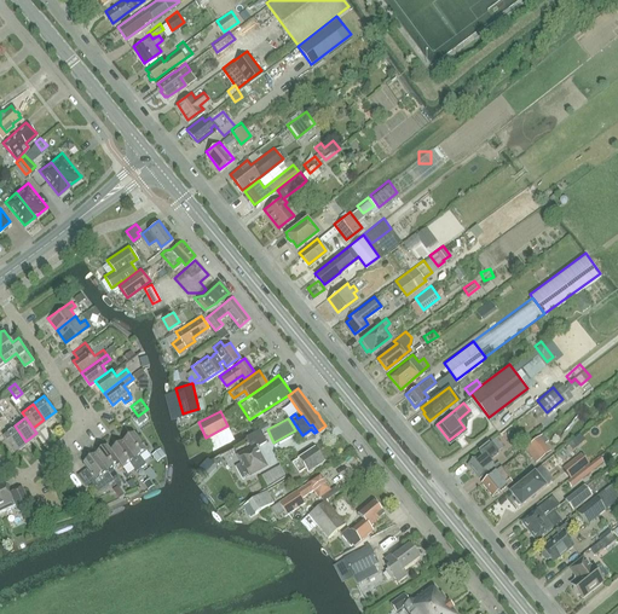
[(26,441),(15,426),(3,434),(13,450),(26,441)]
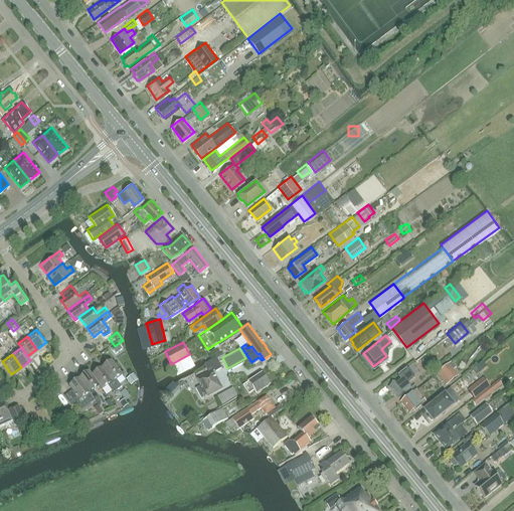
[(220,385),(211,368),(213,367),(214,369),(221,365),(215,354),(203,361),(208,370),(196,376),(200,382),(195,385),(200,395),(206,392),(206,393),(220,385)]
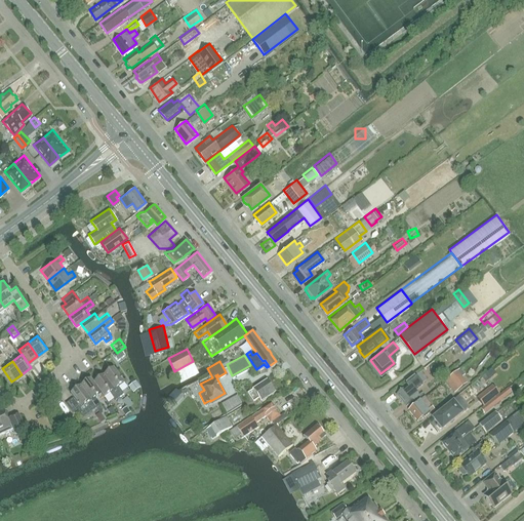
[(103,372),(119,394),(123,391),(118,384),(124,379),(113,365),(103,372)]
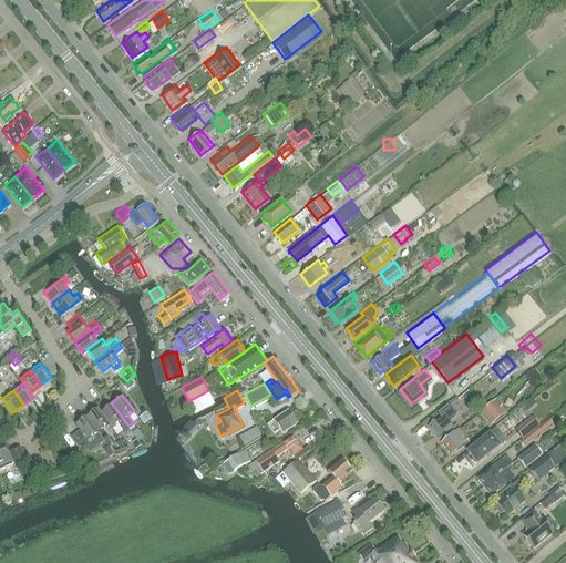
[(496,395),(493,397),(484,405),(494,418),(503,410),(501,407),(504,405),(496,395)]
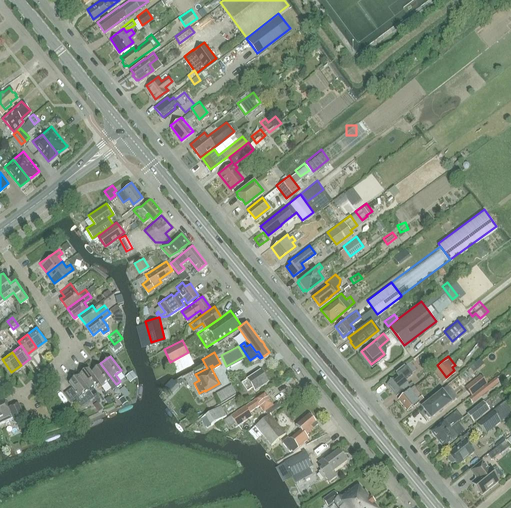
[(98,380),(101,384),(107,380),(112,387),(116,384),(100,363),(91,370),(98,380)]
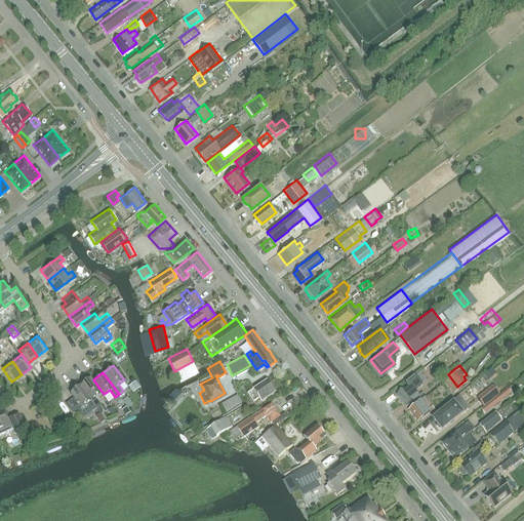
[(404,381),(406,383),(396,392),(405,403),(418,393),(414,388),(421,382),(414,372),(404,381)]
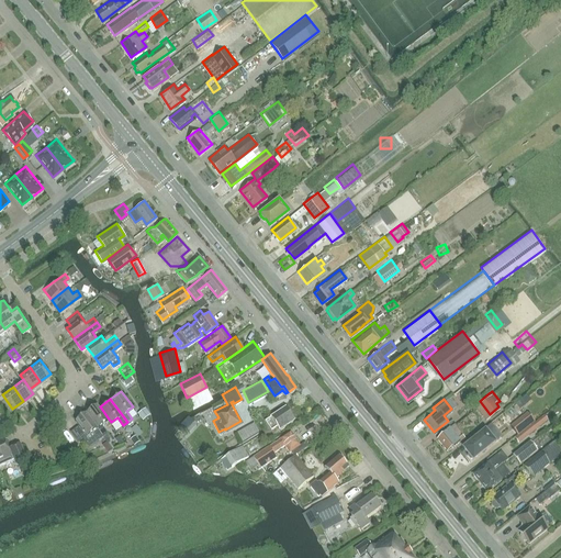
[(100,406),(97,402),(86,410),(103,434),(108,431),(101,422),(108,417),(100,406)]
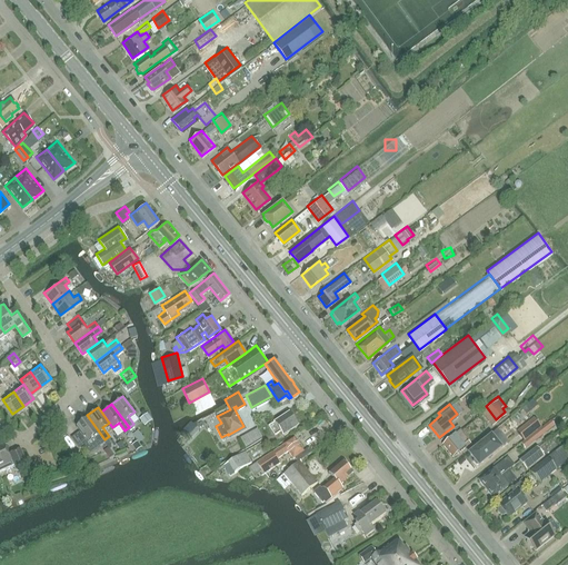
[(282,433),(297,423),(288,409),(273,419),(268,424),(273,433),(278,429),(277,428),(278,427),(282,433)]
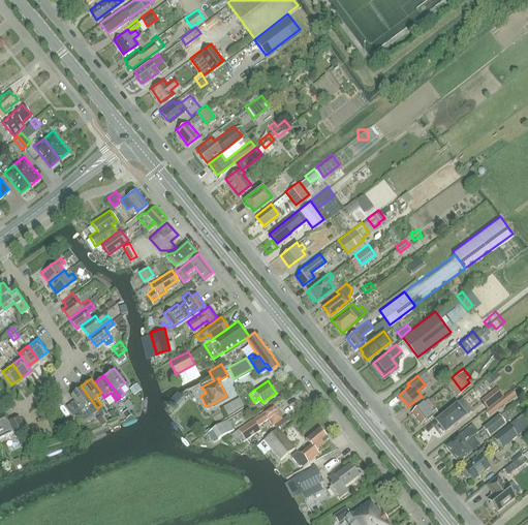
[(92,411),(97,408),(81,385),(70,394),(73,398),(65,403),(73,413),(81,408),(87,403),(92,411)]
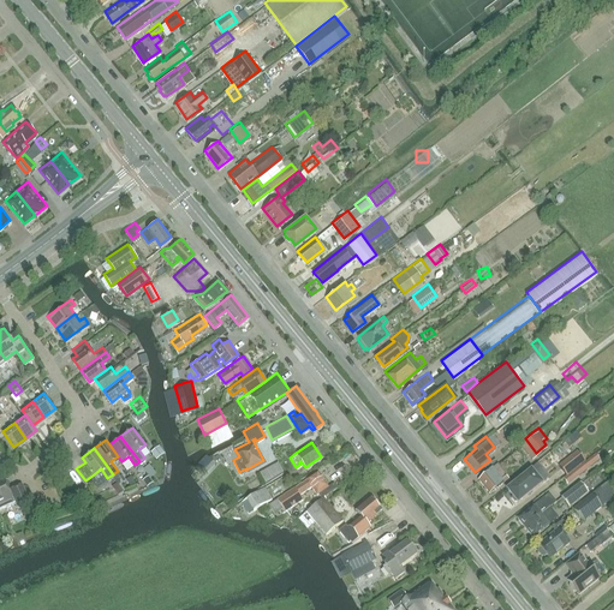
[(584,456),(578,449),(559,464),(565,472),(584,456)]
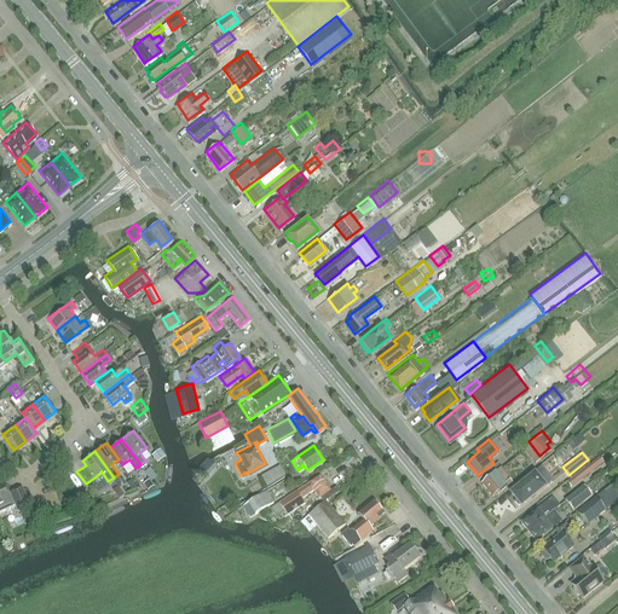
[(602,458),(599,453),(589,461),(593,465),(602,458)]
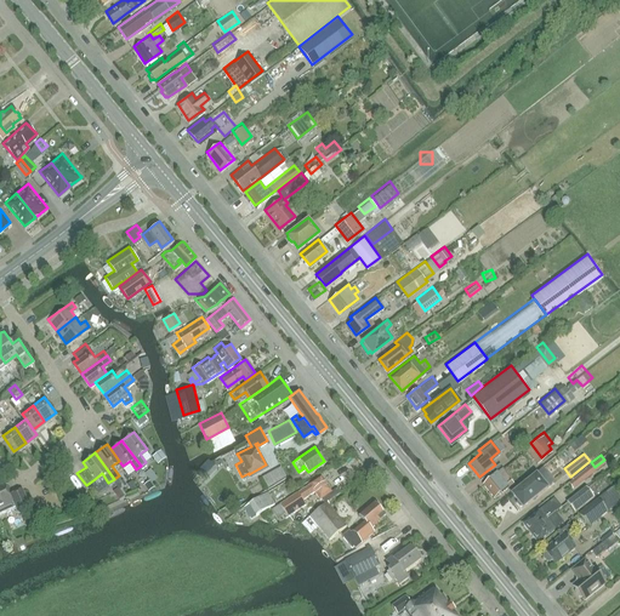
[(200,466),(208,473),(216,465),(209,457),(200,466)]
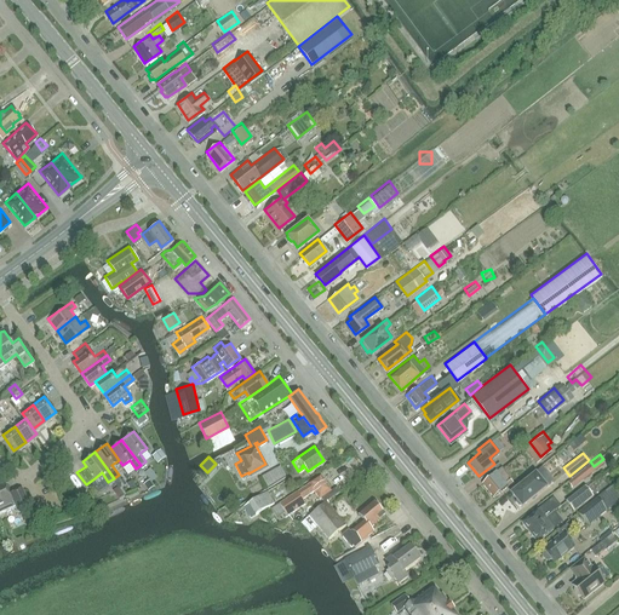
[(504,481),(510,476),(504,469),(506,467),(503,463),(496,467),(496,469),(481,480),(493,494),(506,483),(504,481)]
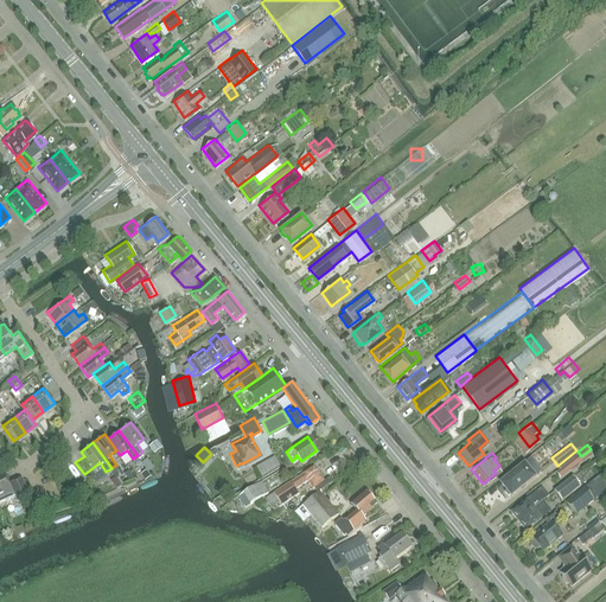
[(567,468),(579,460),(574,454),(562,463),(567,468)]
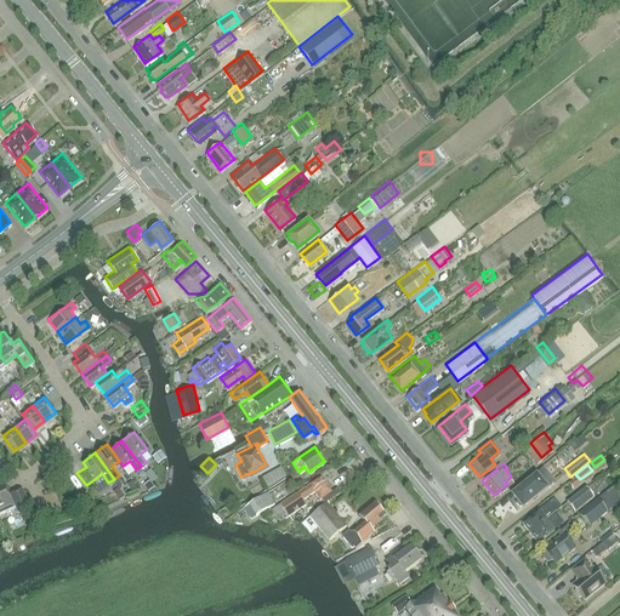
[(546,484),(535,471),(511,491),(516,496),(516,500),(518,503),(522,503),(546,484)]
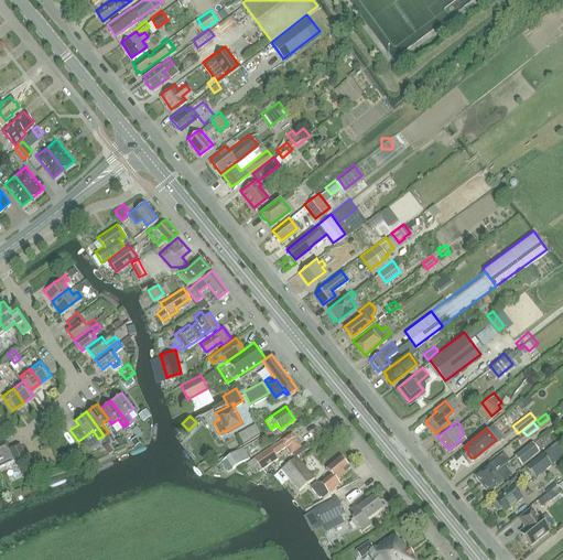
[(290,451),(300,444),(291,430),(281,438),(282,440),(271,447),(270,444),(253,455),(246,461),(253,472),(277,455),(274,451),(285,444),(290,451)]
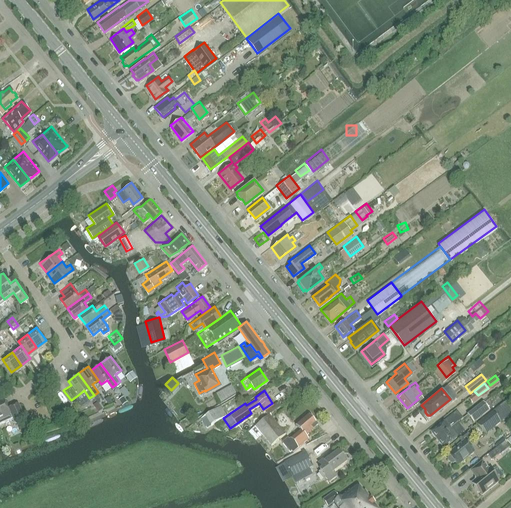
[(0,421),(11,416),(13,419),(23,415),(17,401),(7,405),(2,396),(0,397),(0,421)]
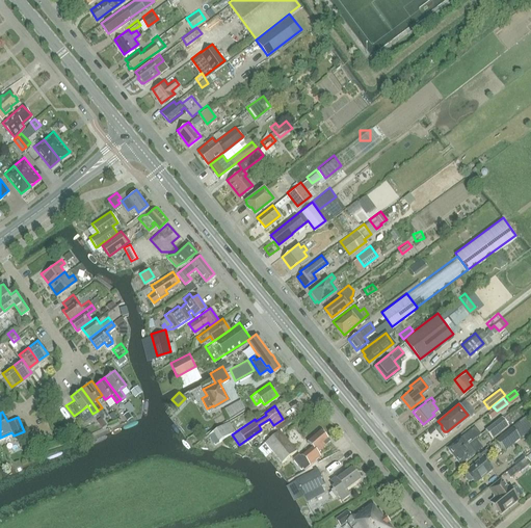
[(507,423),(501,415),(485,427),(492,436),(507,423)]
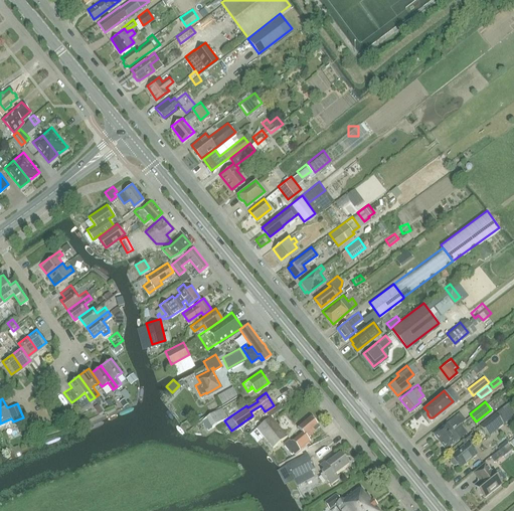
[(499,416),(510,406),(506,401),(479,423),(488,434),(503,421),(499,416)]
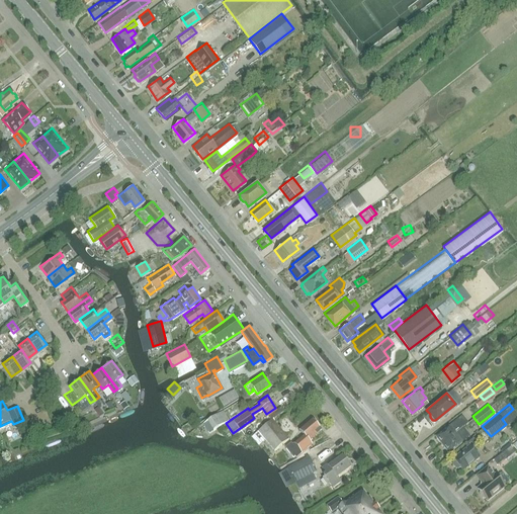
[(208,430),(229,418),(222,408),(202,420),(208,430)]
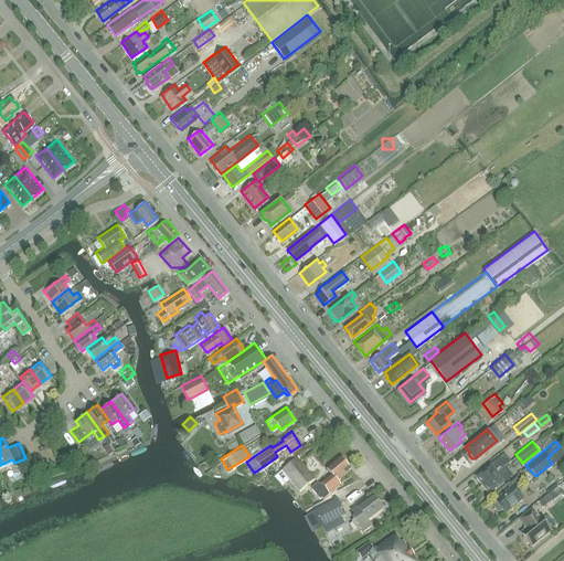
[(297,454),(282,467),(274,474),(280,483),(289,476),(299,489),(314,476),(297,454)]
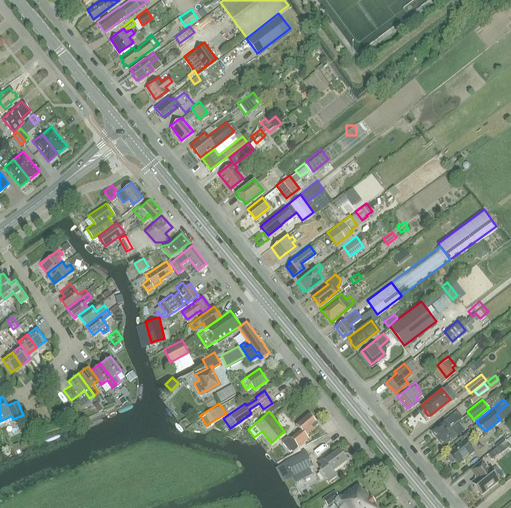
[(287,436),(282,440),(290,449),(291,448),(292,450),(308,437),(305,433),(317,423),(312,417),(313,417),(310,412),(309,413),(307,412),(295,422),(300,428),(289,437),(287,436)]
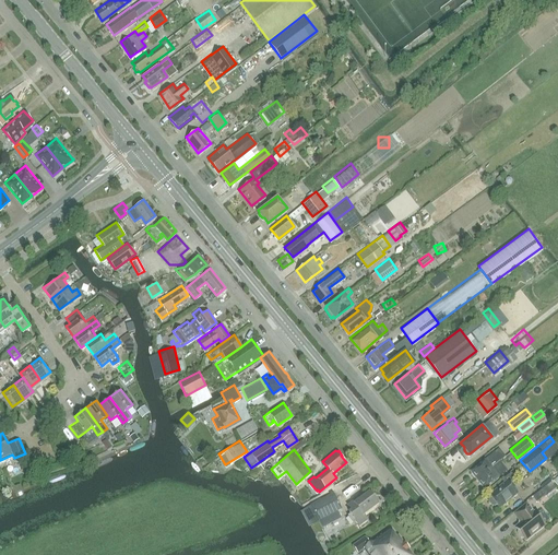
[(476,476),(496,461),(488,452),(484,457),(470,469),(476,476)]
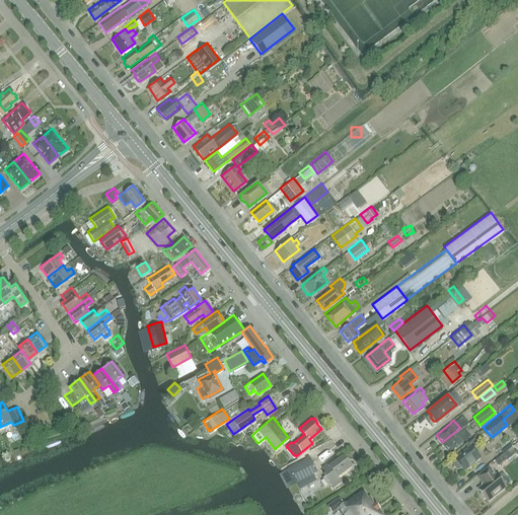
[(25,425),(18,429),(21,436),(28,433),(25,425)]
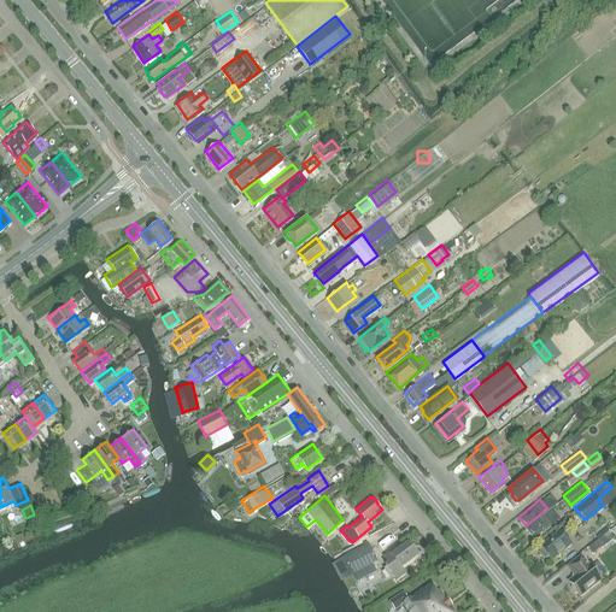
[(550,505),(547,508),(526,525),(534,536),(550,523),(550,524),(559,516),(550,505)]
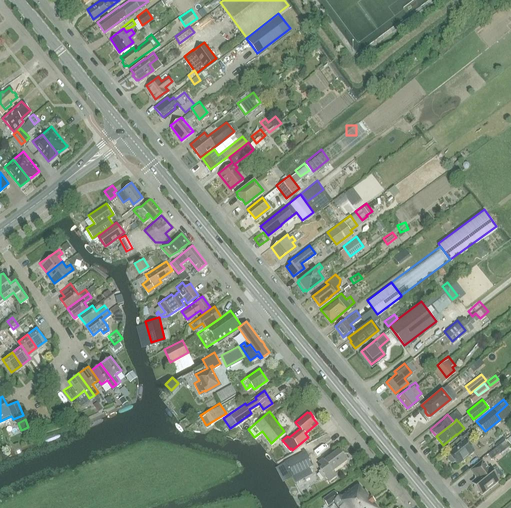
[(447,451),(449,452),(447,454),(447,456),(450,460),(452,460),(454,459),(457,462),(473,449),(466,440),(471,436),(467,430),(459,437),(461,439),(447,451)]
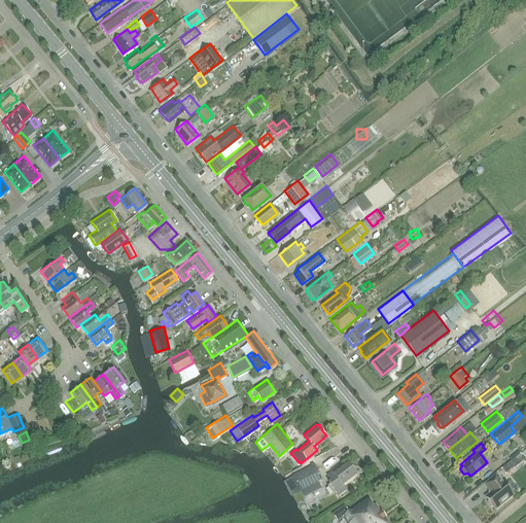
[(511,459),(502,465),(506,471),(515,463),(511,459)]
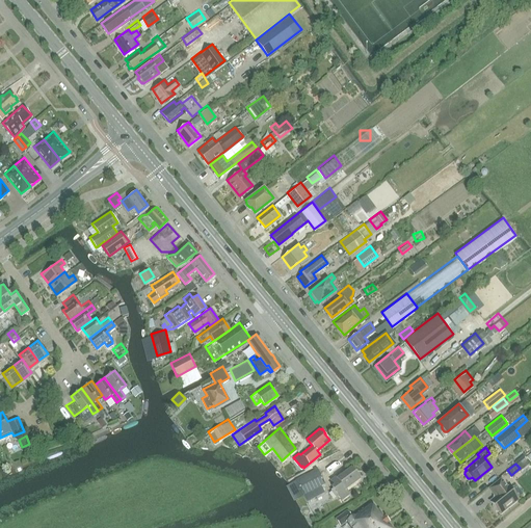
[(317,466),(289,481),(297,496),(324,481),(317,466)]
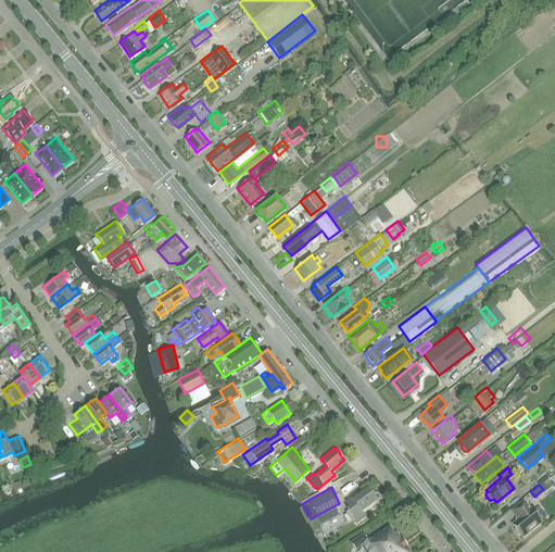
[(345,500),(350,505),(347,507),(356,521),(364,514),(362,511),(376,499),(366,487),(352,499),(350,496),(345,500)]
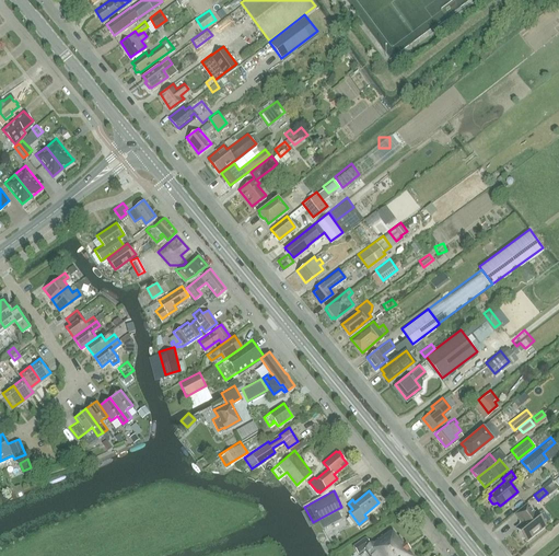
[(542,507),(536,511),(535,509),(534,510),(526,501),(514,511),(522,520),(515,525),(517,528),(517,531),(521,535),(524,535),(526,539),(545,522),(544,521),(549,517),(542,507)]
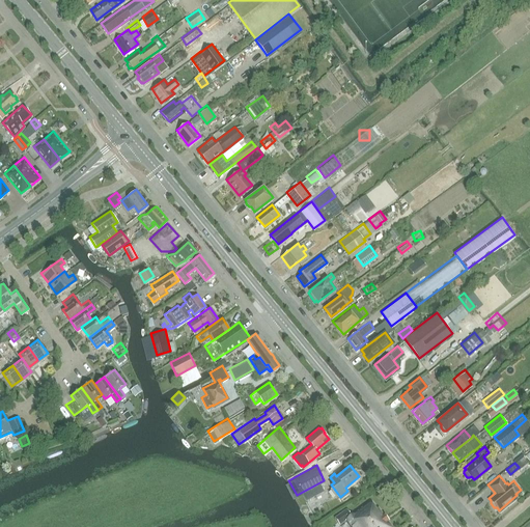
[(345,507),(334,516),(339,523),(345,519),(351,526),(393,526),(378,505),(375,507),(370,499),(351,514),(345,507)]
